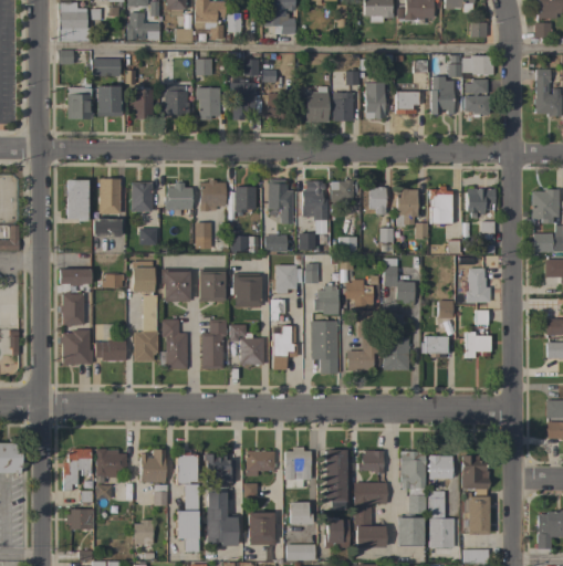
[(167,0),(187,0),(187,9),(184,9),(184,12),(181,16),(171,14),(171,9),(167,9),(167,0)]
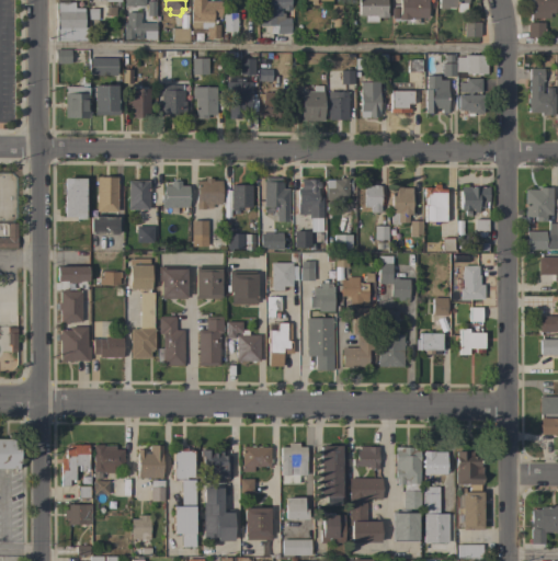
[(207,0),(207,1),(224,1),(224,16),(215,16),(215,24),(221,24),(221,38),(208,37),(209,29),(193,27),(193,0),(207,0)]
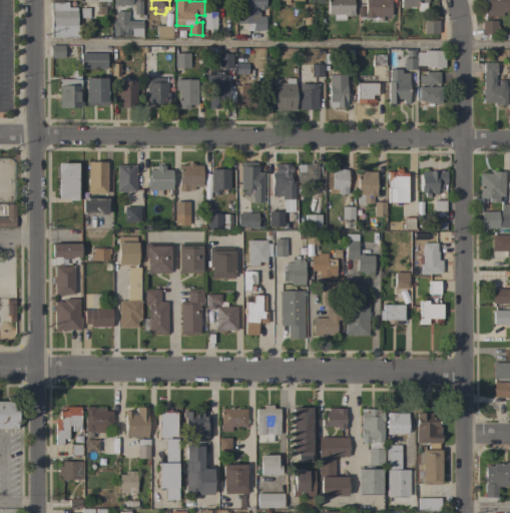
[(268,30),(248,30),(248,23),(238,23),(238,13),(244,13),(244,0),(268,0),(268,9),(261,9),(261,7),(259,7),(259,12),(262,12),(262,16),(268,16),(268,30)]
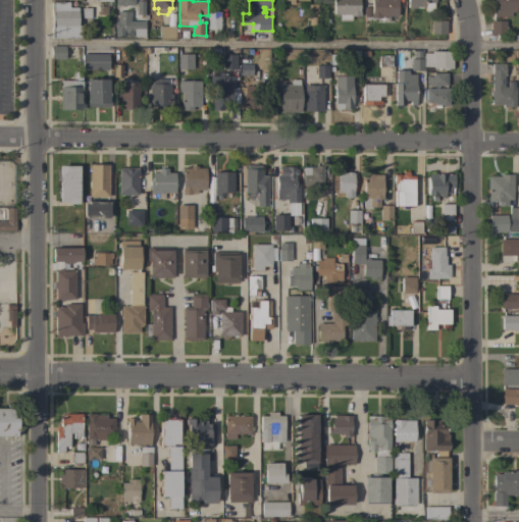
[(342,20),(342,14),(335,14),(335,0),(362,0),(362,12),(363,12),(363,16),(353,16),(353,20),(342,20)]
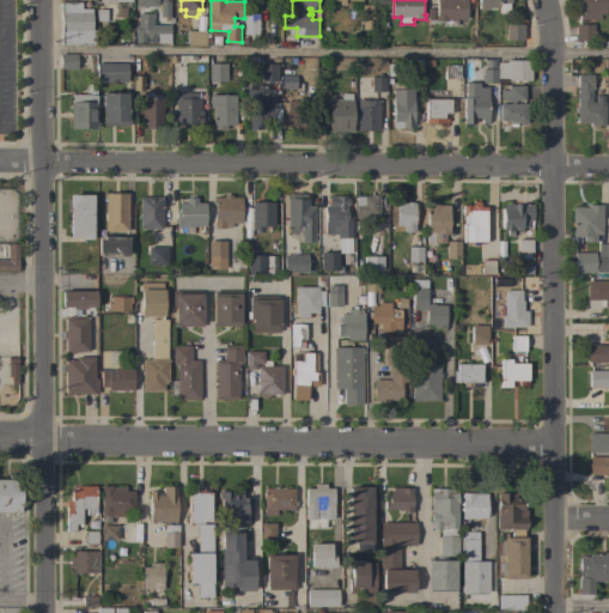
[(469,0),(469,19),(450,19),(450,20),(438,20),(438,17),(439,16),(439,0),(469,0)]
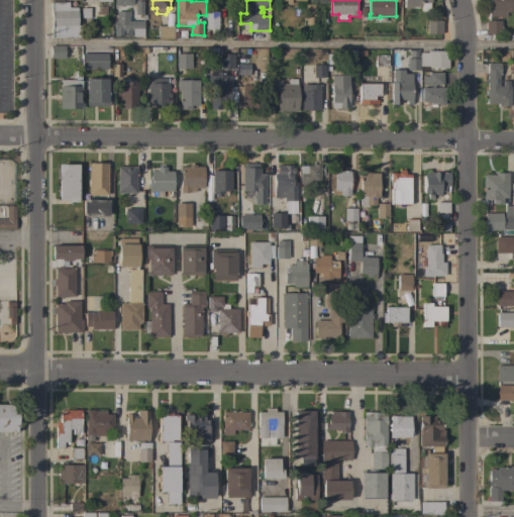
[(406,7),(406,0),(433,0),(433,3),(432,3),(431,11),(423,11),(423,3),(422,3),(422,7),(406,7)]
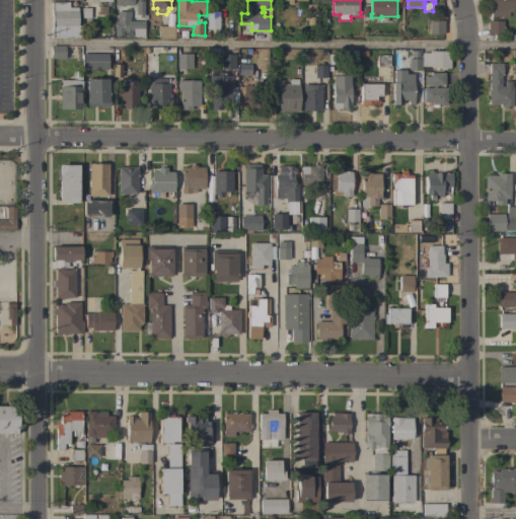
[(494,0),(515,0),(515,12),(510,12),(511,16),(494,16),(494,0)]
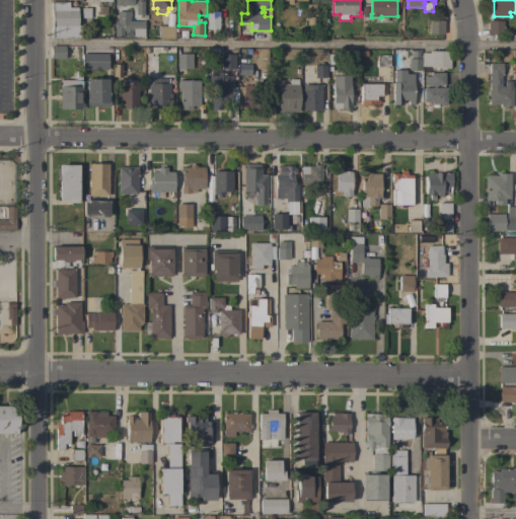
[(54,2),(71,2),(71,7),(80,7),(80,23),(81,23),(82,38),(55,38),(54,2)]
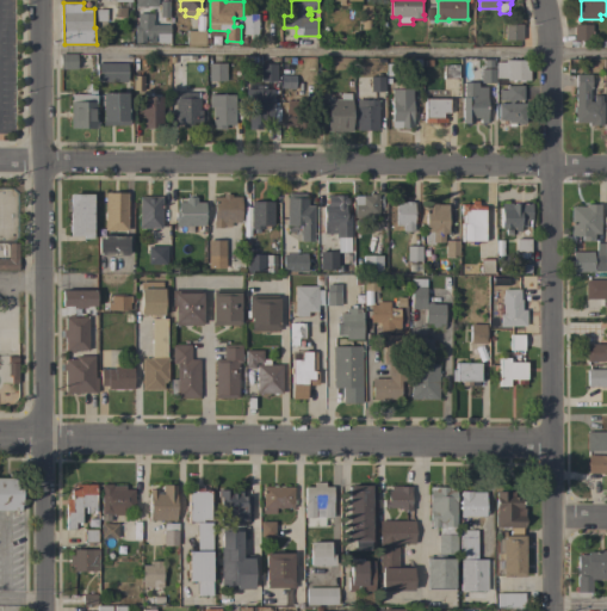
[(137,24),(140,24),(140,13),(155,13),(155,24),(173,25),(173,43),(160,43),(160,36),(158,36),(158,43),(149,43),(149,36),(148,43),(137,43),(137,24)]
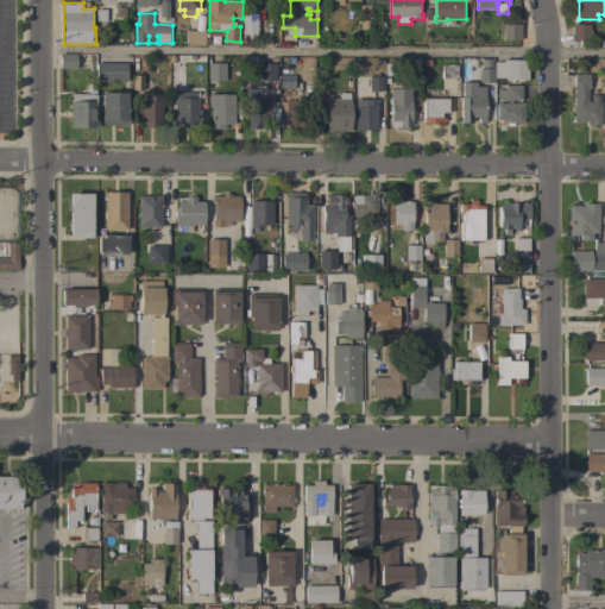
[(245,13),(259,13),(259,39),(252,39),(252,35),(245,35),(245,13)]
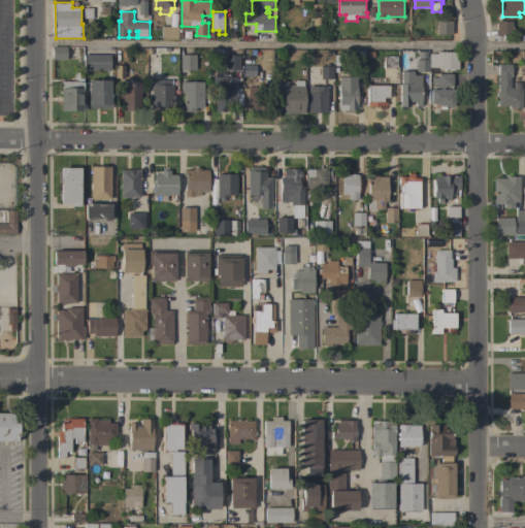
[(438,34),(438,21),(454,21),(454,34),(438,34)]
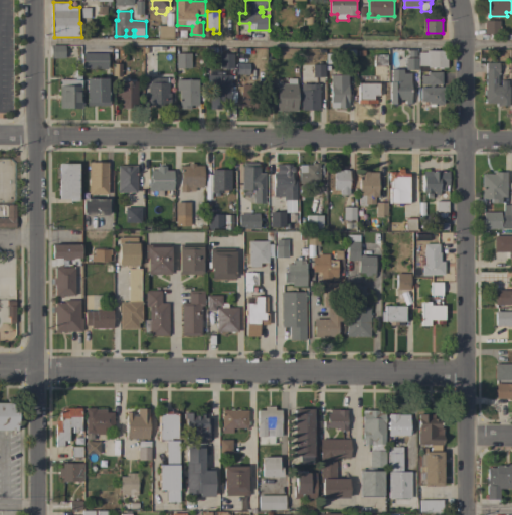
[(501,34),(486,33),(486,20),(501,20),(501,34)]
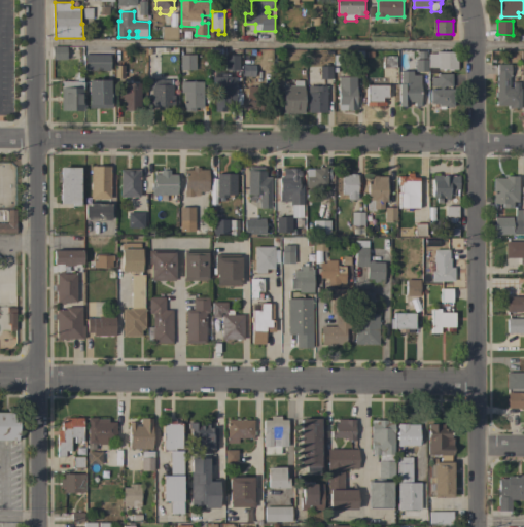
[(164,40),(164,27),(179,27),(179,40),(164,40)]
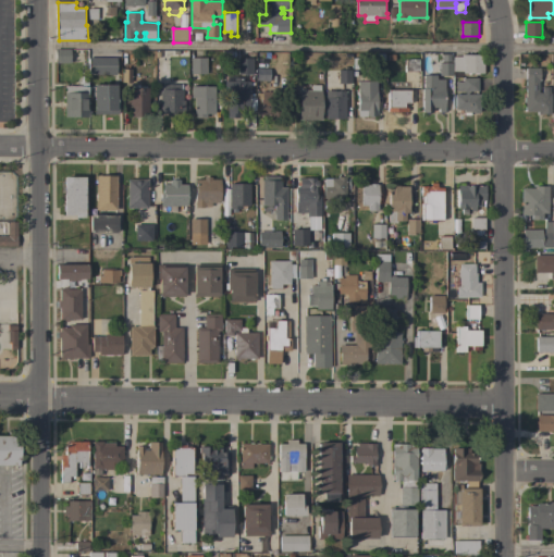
[(57,63),(57,49),(73,49),(73,63),(57,63)]
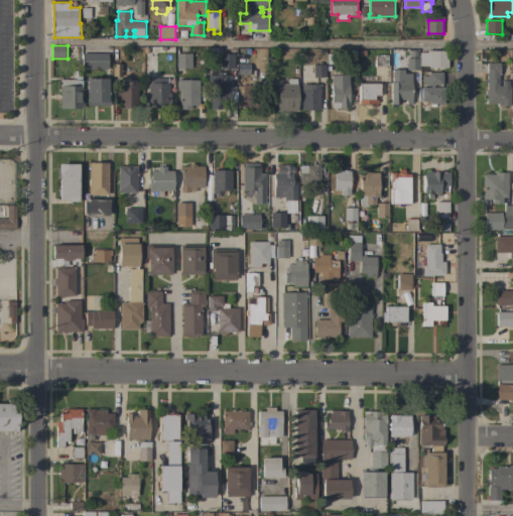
[(421,52),(428,52),(428,50),(450,50),(450,68),(430,68),(430,66),(421,66),(421,52)]
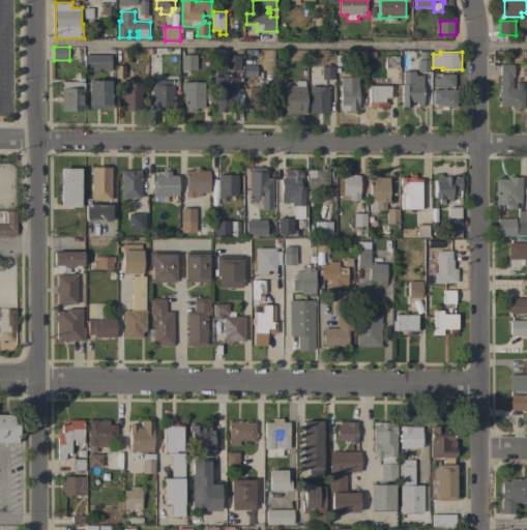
[(86,70),(86,55),(113,55),(113,71),(86,70)]
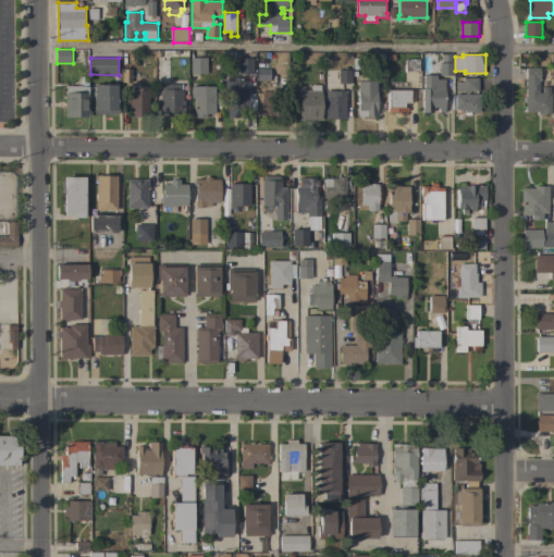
[(209,74),(193,74),(193,58),(209,58),(209,74)]
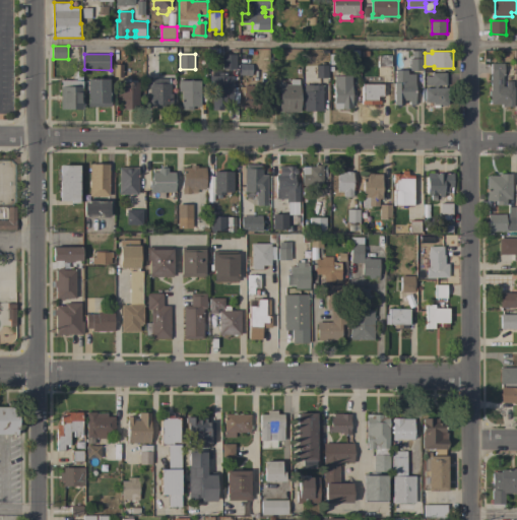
[(238,69),(223,69),(223,55),(238,55),(238,69)]
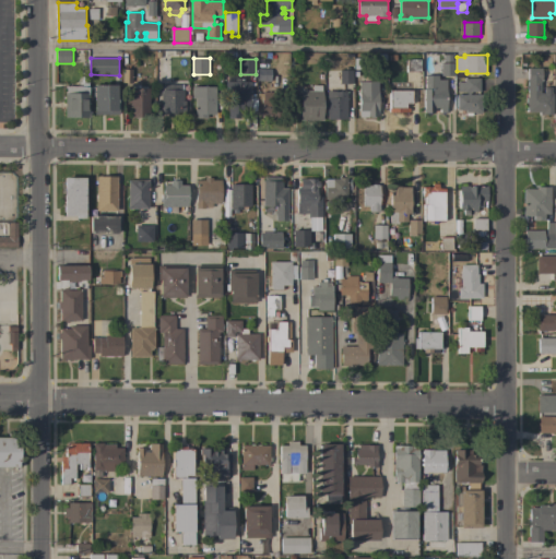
[(409,72),(409,59),(422,59),(422,72),(409,72)]
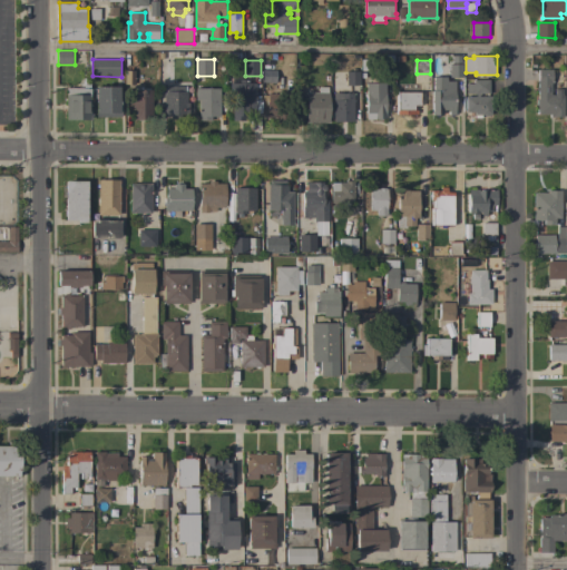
[(465,78),(451,78),(451,65),(465,64),(465,78)]
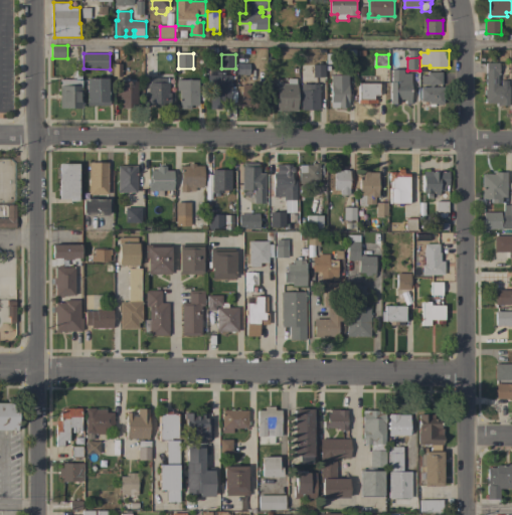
[(511,106),(499,106),(499,104),(487,104),(487,95),(486,95),(486,90),(488,90),(488,62),(501,62),(501,75),(499,75),(499,86),(511,86),(511,106)]
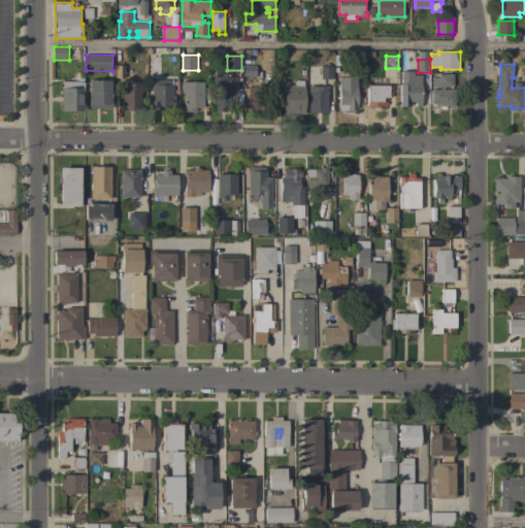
[(322,66),(335,66),(335,79),(322,79),(322,66)]
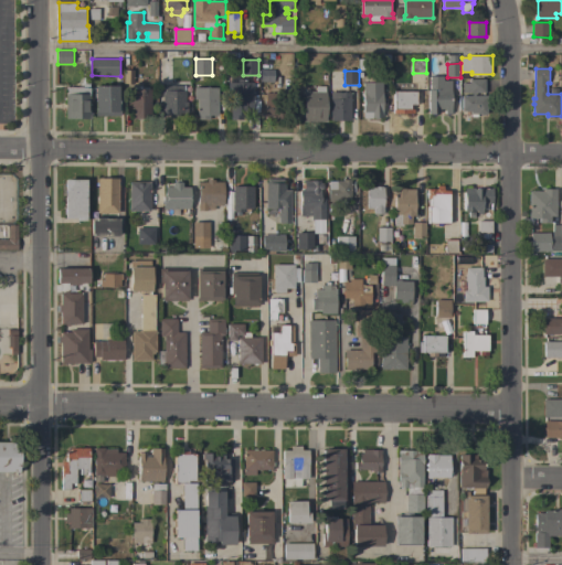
[(444,76),(444,81),(453,81),(453,114),(447,114),(447,108),(442,108),(442,113),(439,113),(439,114),(431,114),(431,91),(432,91),(432,76),(444,76)]
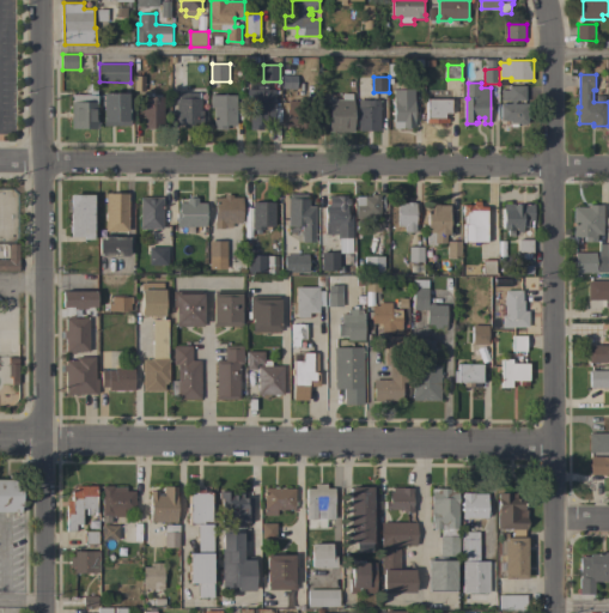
[(73,102),(74,102),(74,95),(92,95),(92,86),(99,86),(99,125),(101,125),(101,129),(73,128),(73,102)]
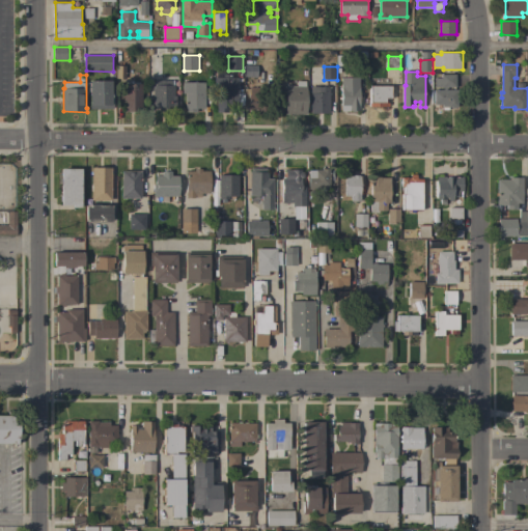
[(240,108),(230,108),(230,112),(219,112),(219,90),(216,90),(216,77),(225,77),(225,75),(233,75),(233,77),(240,77),(240,108)]
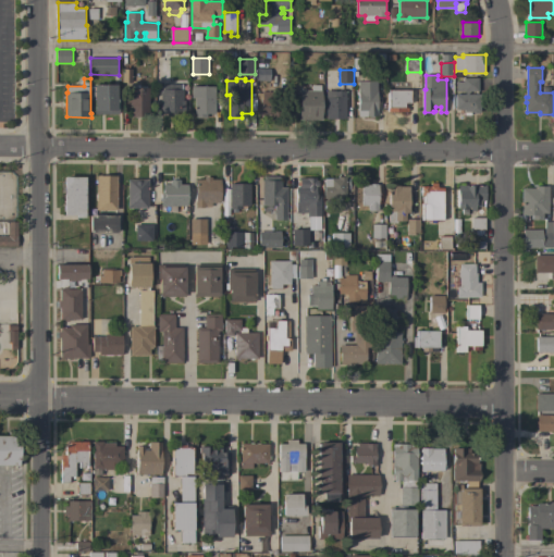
[(480,78),(480,91),(469,91),(469,94),(481,94),(481,112),(479,112),(479,113),(474,113),(474,112),(472,112),(472,115),(466,115),(466,110),(457,110),(457,94),(467,94),(467,91),(457,91),(457,82),(465,82),(465,78),(480,78)]
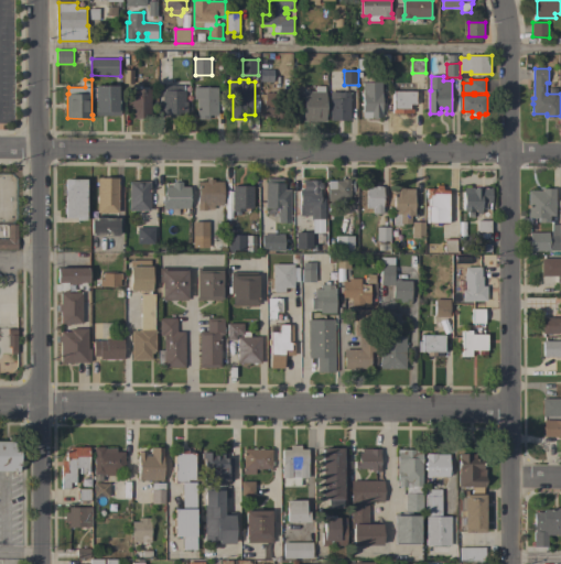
[(364,82),(384,82),(384,117),(373,117),(373,119),(364,119),(364,82)]
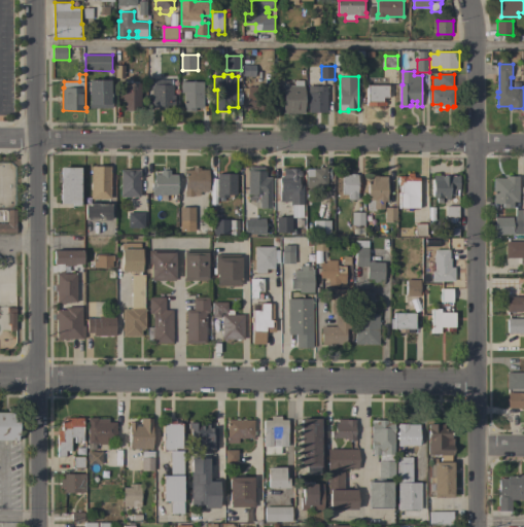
[(173,79),(173,84),(175,84),(175,95),(177,95),(177,105),(169,106),(169,109),(160,109),(160,106),(154,106),(153,83),(156,83),(156,79),(173,79)]
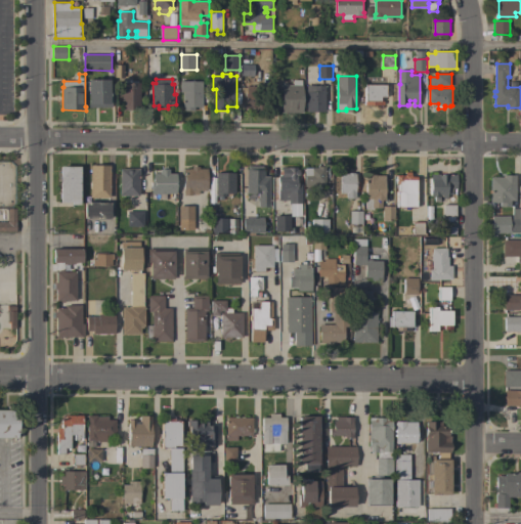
[(90,107),(90,80),(112,80),(112,101),(114,101),(114,107),(90,107)]
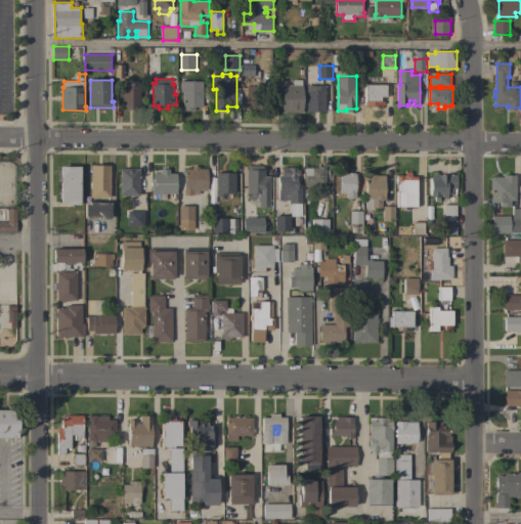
[(283,85),(294,85),(294,80),(303,80),(303,85),(304,85),(304,113),(283,113),(283,85)]
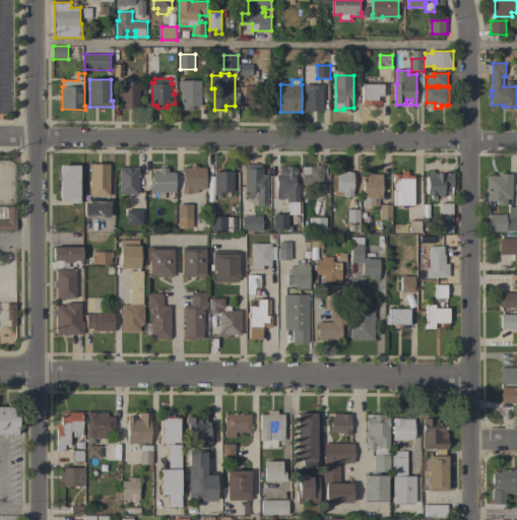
[(202,106),(194,106),(194,110),(185,110),(185,107),(183,107),(183,91),(180,91),(180,80),(202,80),(202,106)]
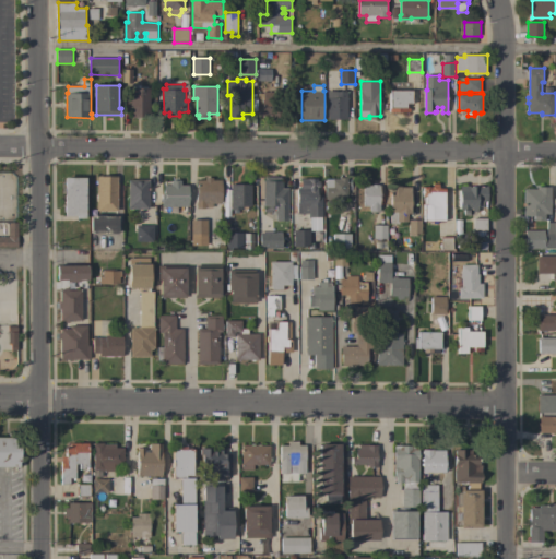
[(131,88),(152,88),(152,117),(131,117),(131,88)]
